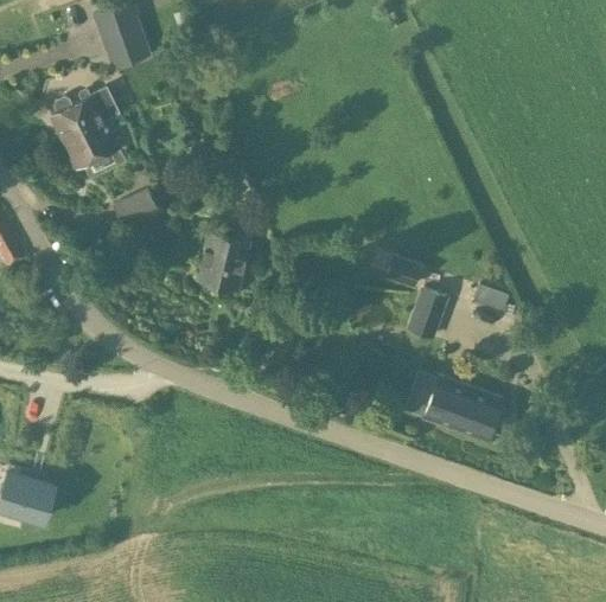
[(152,59),(131,2),(91,17),(113,74),(152,59)]
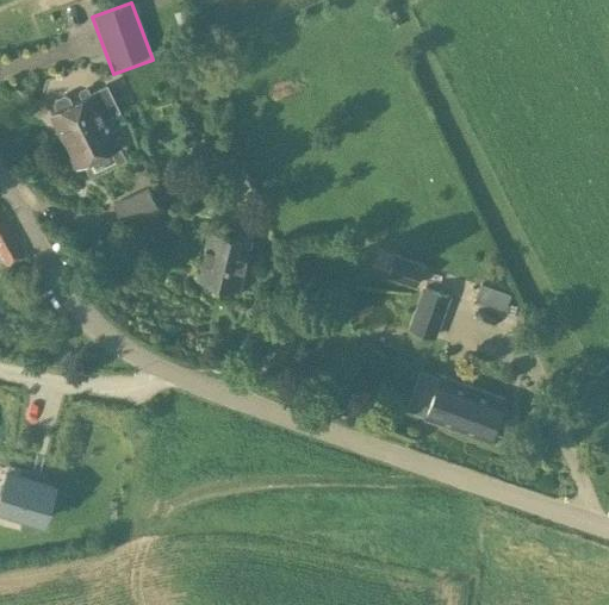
[(106,122),(119,116),(106,89),(89,98),(86,92),(84,91),(78,94),(78,97),(80,103),(72,107),(68,100),(62,99),(55,103),(53,108),(56,114),(50,118),(63,143),(106,122)]
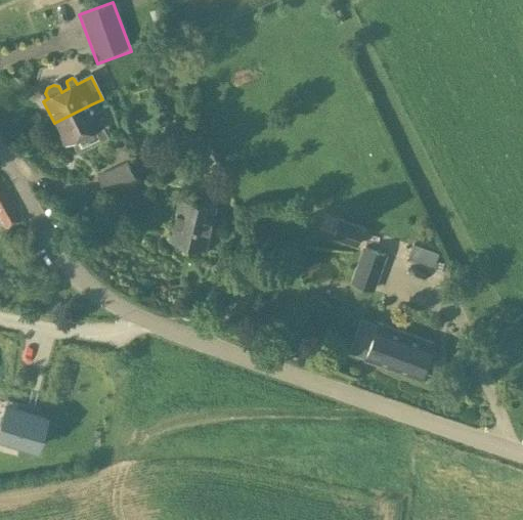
[(102,126),(91,104),(54,123),(64,145),(102,126)]
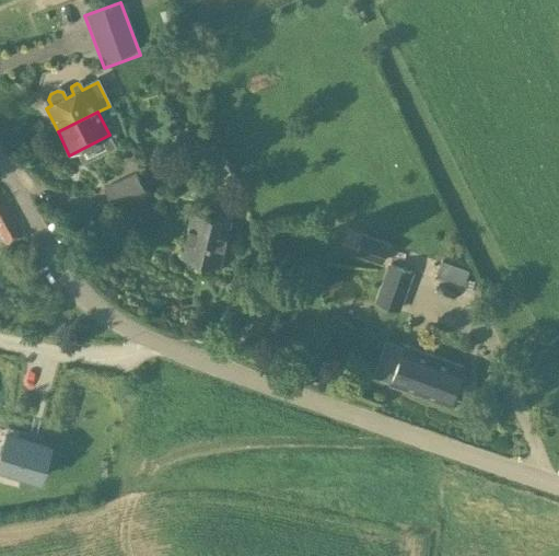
[(134,175),(105,188),(114,207),(142,194),(134,175)]
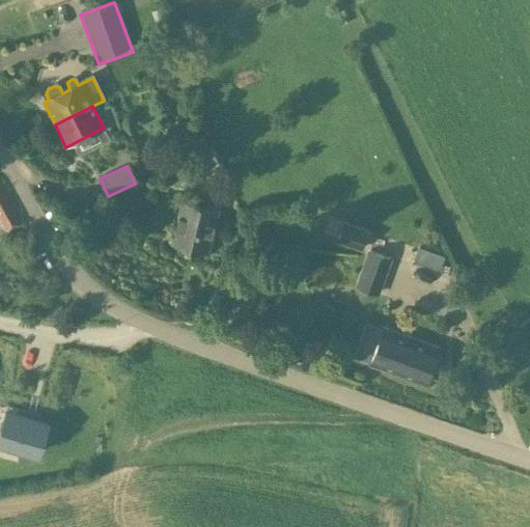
[(0,224),(5,233),(22,225),(0,186),(0,224)]
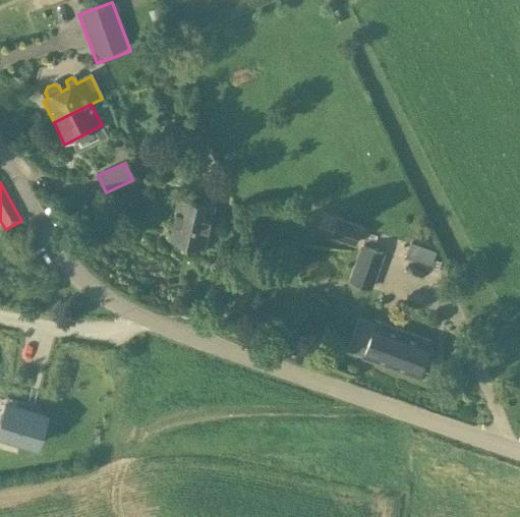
[(203,249),(213,209),(179,200),(169,241),(203,249)]
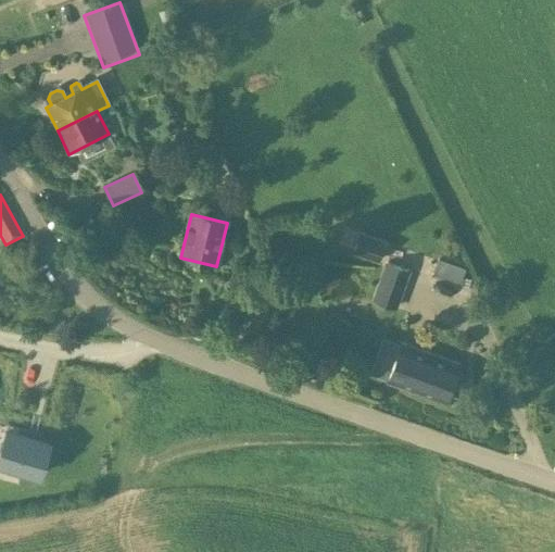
[(379,263),(385,247),(356,237),(351,253),(379,263)]
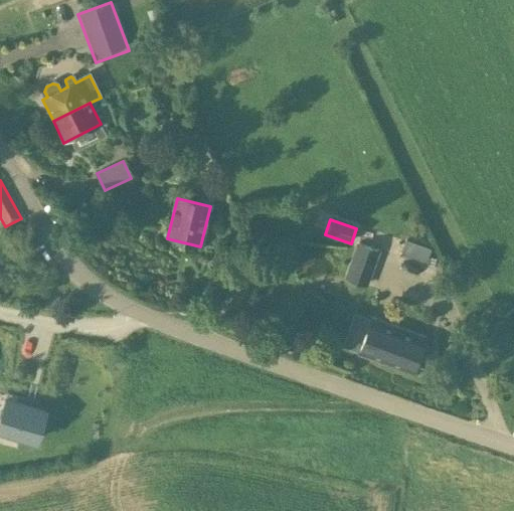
[(358,243),(345,282),(365,289),(378,250),(358,243)]
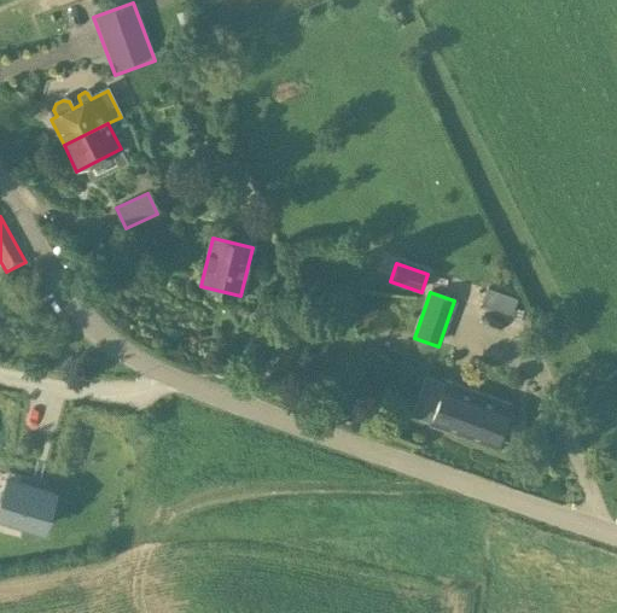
[(496,450),(511,409),(444,385),(430,426),(496,450)]
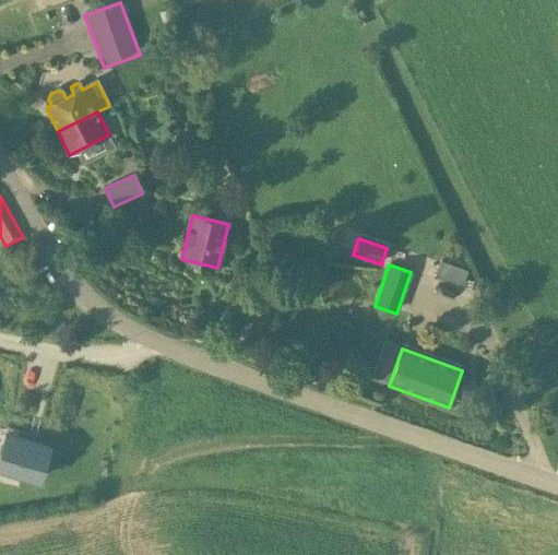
[(21,476),(38,482),(49,447),(7,435),(3,447),(0,458),(0,469),(21,475),(21,476)]
